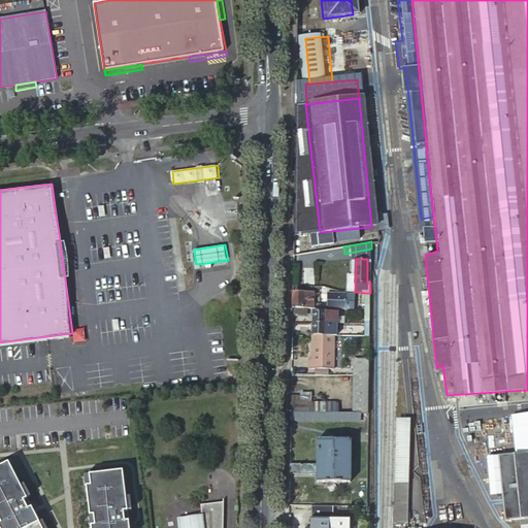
[(307,308),(312,308),(312,293),(292,293),(292,307),(294,307),(307,308)]
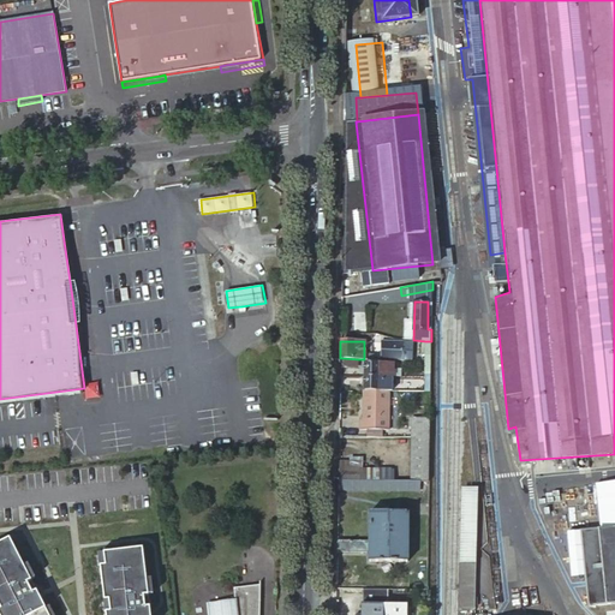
[(384,342),(383,359),(412,360),(413,342),(384,342)]
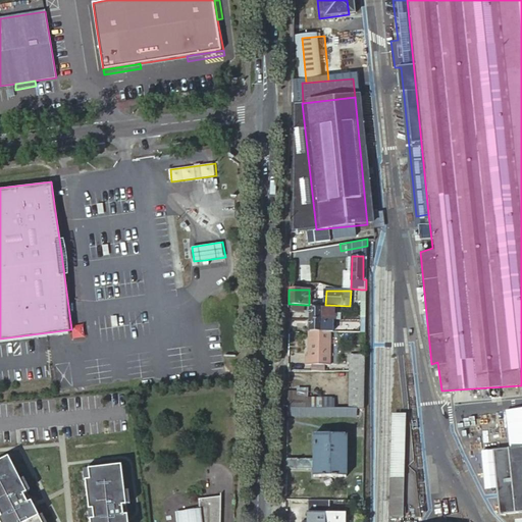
[(308,319),(320,319),(330,319),(330,308),(325,308),(325,312),(320,311),(320,308),(309,307),(308,319)]
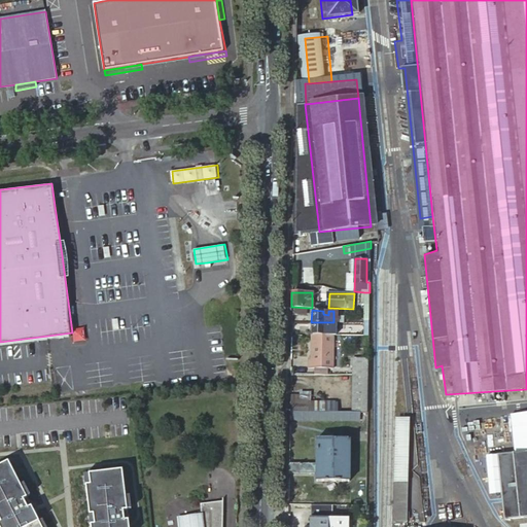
[(311,322),(311,335),(330,336),(330,328),(334,328),(334,325),(330,324),(330,326),(323,326),(323,322),(311,322)]
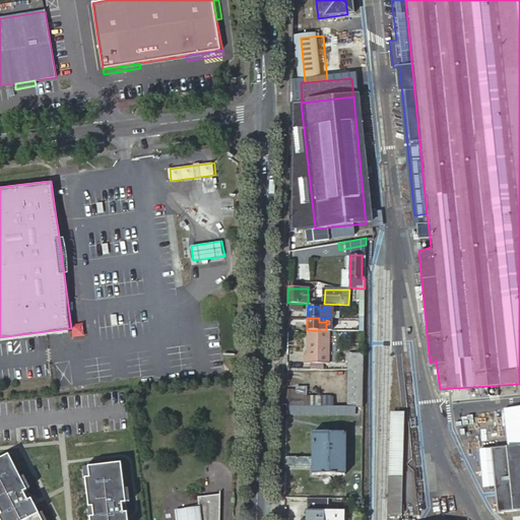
[(327,363),(328,331),(326,331),(307,330),(306,354),(303,354),(304,362),(327,363)]
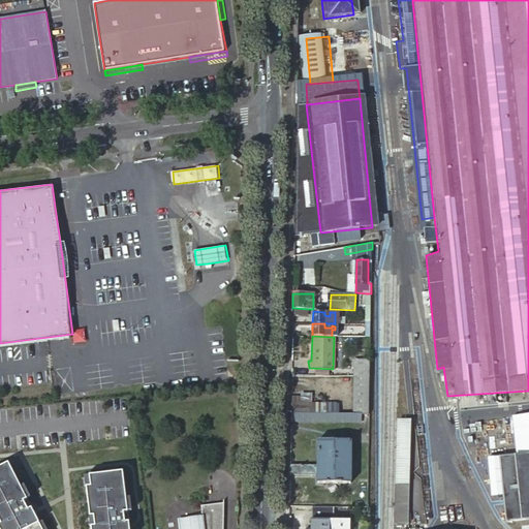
[(370,361),(354,361),(354,376),(370,377),(370,361)]
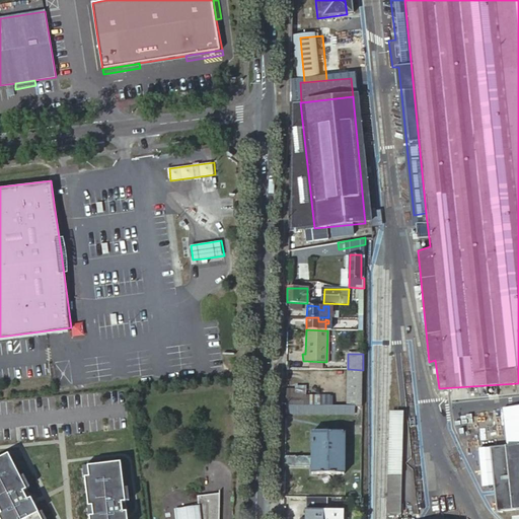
[(353,408),(362,408),(363,370),(348,369),(347,408),(353,408)]
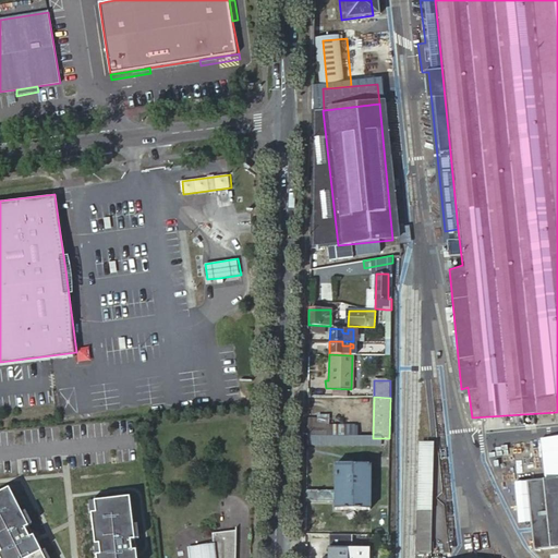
[(306,425),(306,436),(328,437),(352,437),(352,426),(328,426),(328,421),(307,420),(306,425)]
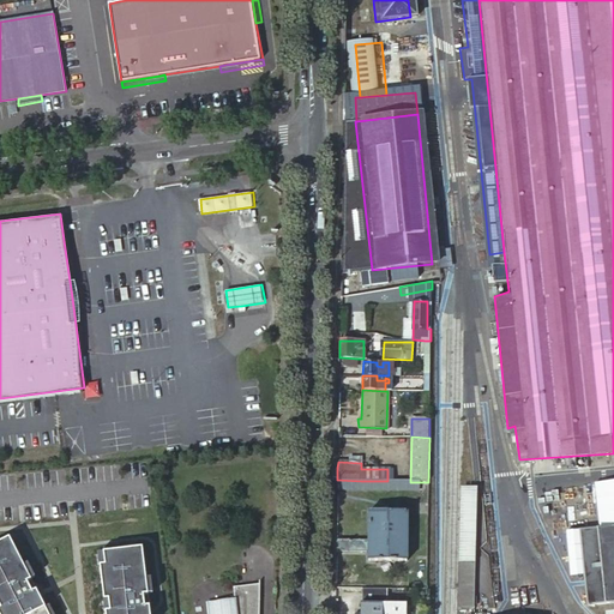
[(361,481),(337,480),(337,489),(417,492),(417,482),(410,482),(387,481),(361,481)]
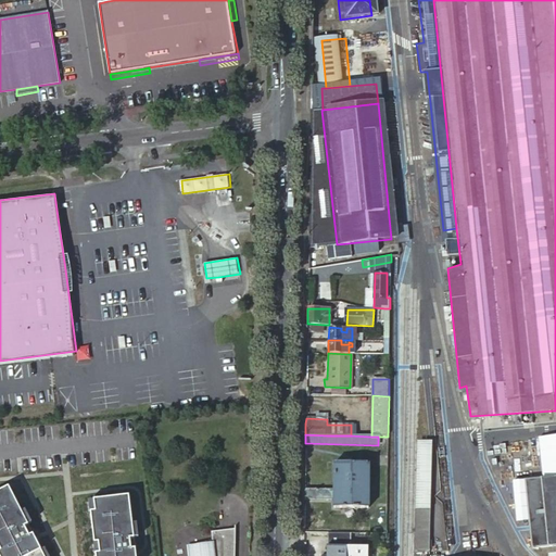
[(535,472),(555,471),(555,437),(546,438),(546,452),(535,452),(535,472)]
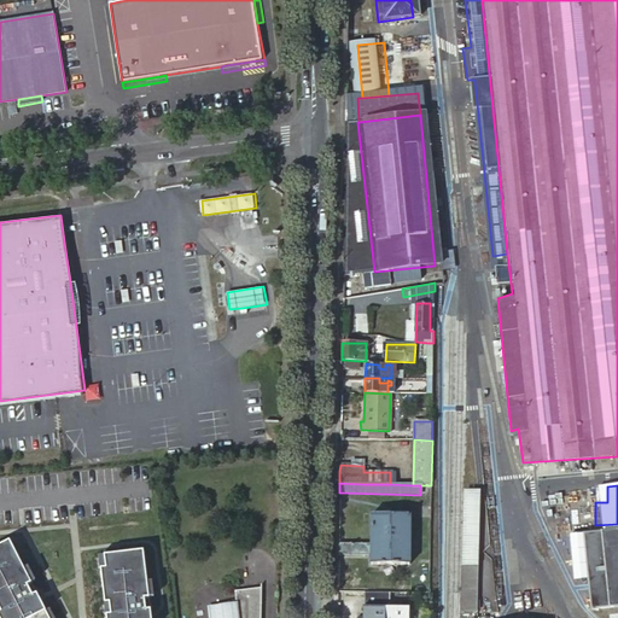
[(459,610),(476,611),(481,488),(464,488),(459,610)]
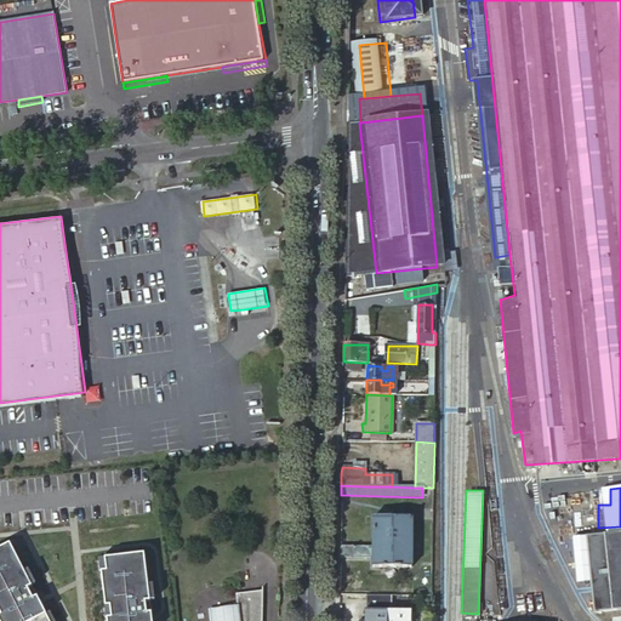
[(372,542),(341,541),(341,557),(372,557),(371,568),(411,568),(411,517),(372,517),(372,542)]
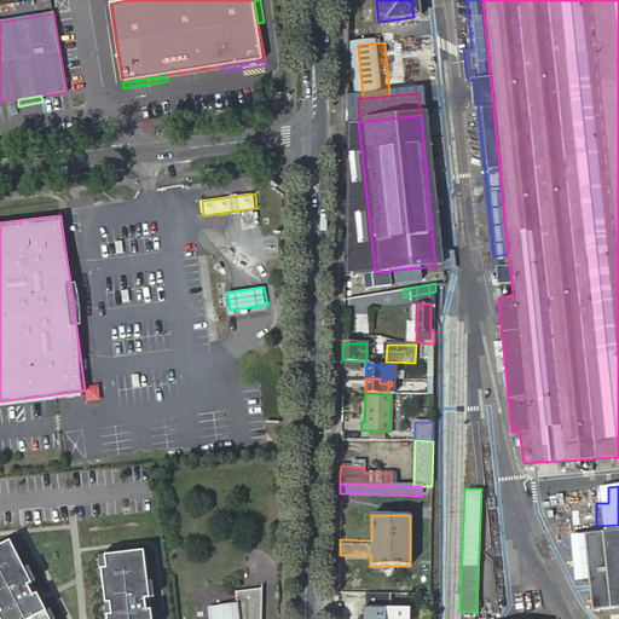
[(618,607),(618,531),(584,534),(593,611),(618,607)]
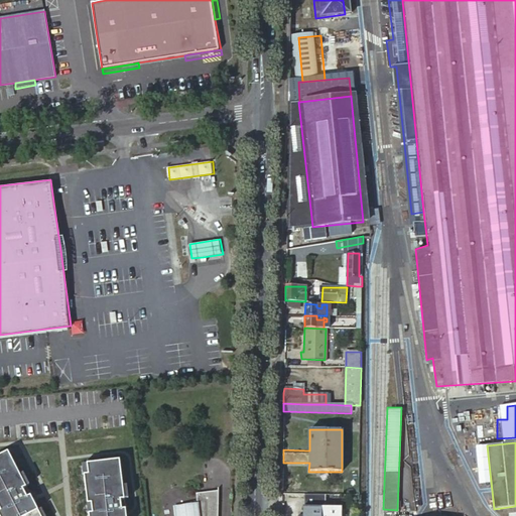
[(40,515),(28,493),(26,495),(22,487),(25,486),(7,449),(0,453),(0,515),(40,515)]
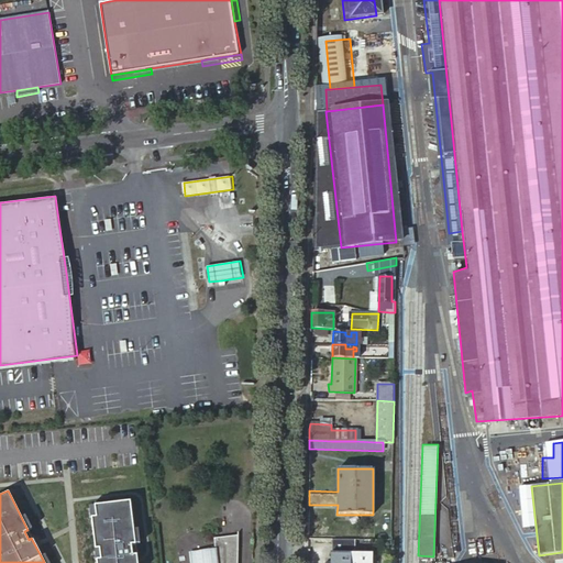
[(136,562),(135,552),(132,552),(131,543),(134,543),(130,499),(96,504),(97,515),(92,515),(96,545),(100,545),(101,555),(97,556),(97,562),(136,562)]
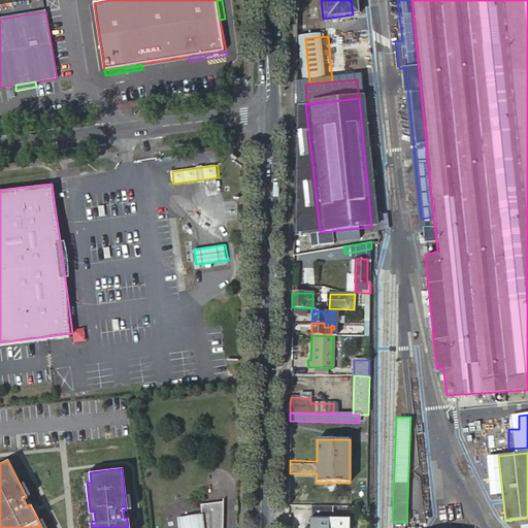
[(222,527),(222,503),(199,506),(200,516),(176,518),(177,527),(222,527)]
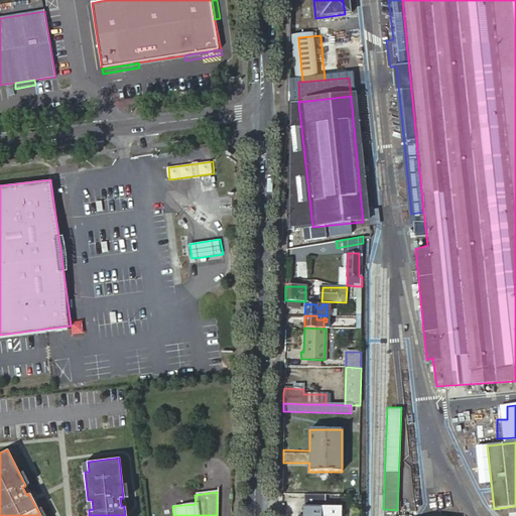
[(326,495),(304,494),(304,507),(303,507),(302,515),(340,515),(341,508),(325,507),(326,495)]
